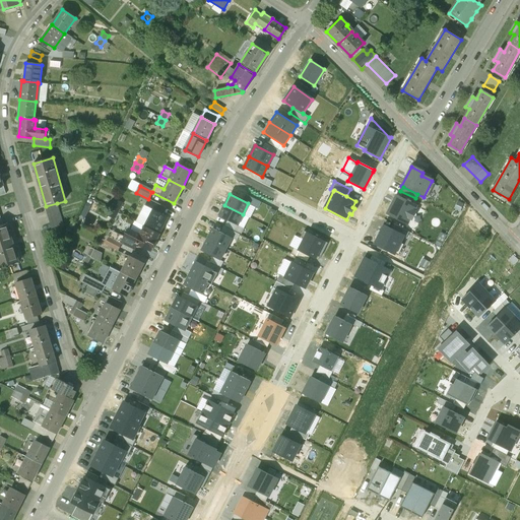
[(416,205),(396,195),(387,213),(407,223),(409,218),(411,219),(415,212),(413,211),(416,205)]
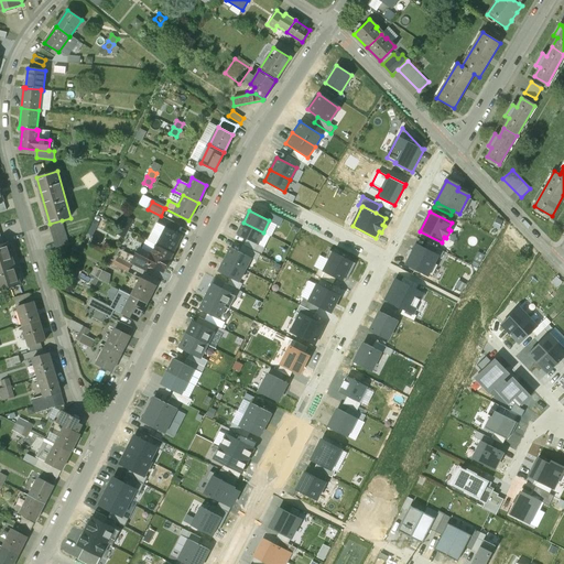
[(180,225),(162,216),(158,224),(166,228),(175,232),(180,225)]
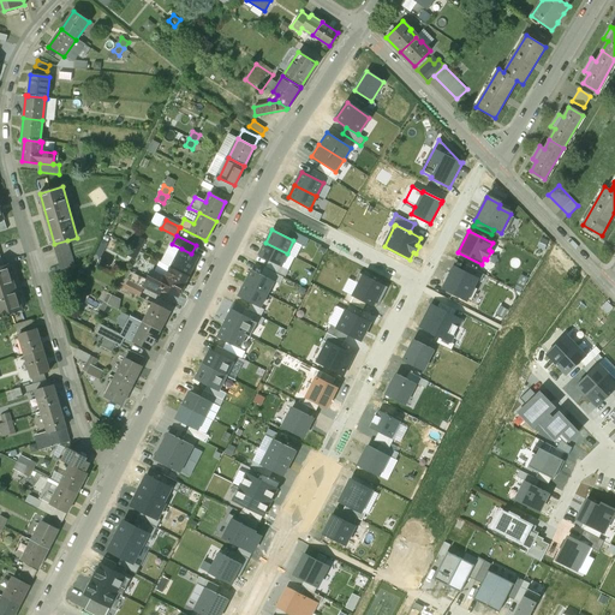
[(67,240),(54,244),(61,270),(75,266),(67,240)]
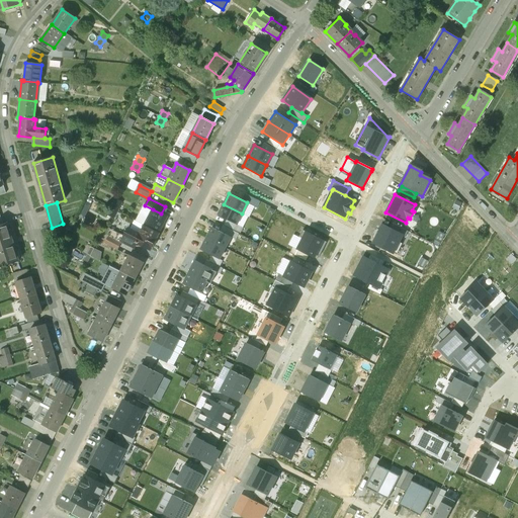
[(120,206),(114,202),(111,208),(117,211),(120,206)]
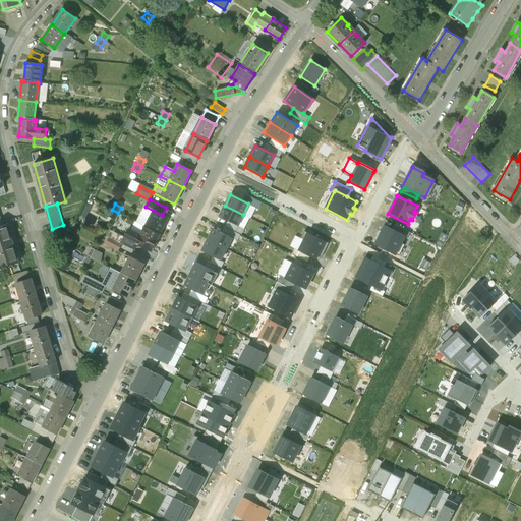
[(243,215),(225,206),(219,217),(237,226),(243,215)]
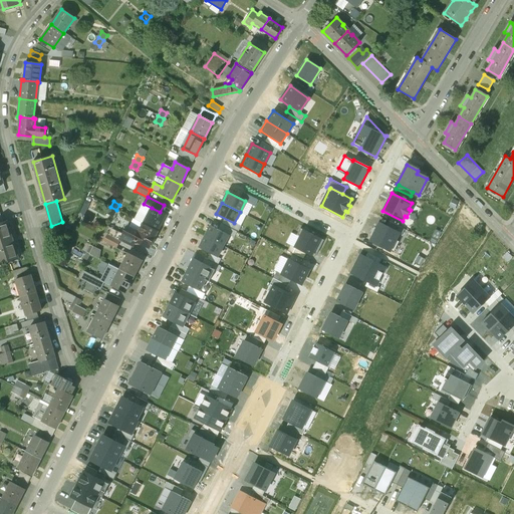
[(116,210),(110,207),(107,213),(113,216),(116,210)]
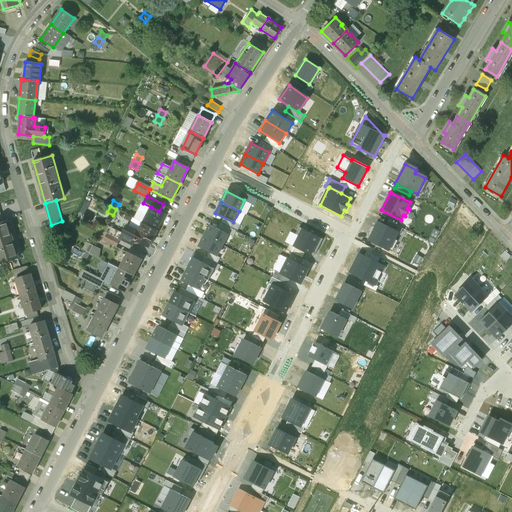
[(151,207),(143,223),(156,229),(164,214),(159,211),(151,207)]
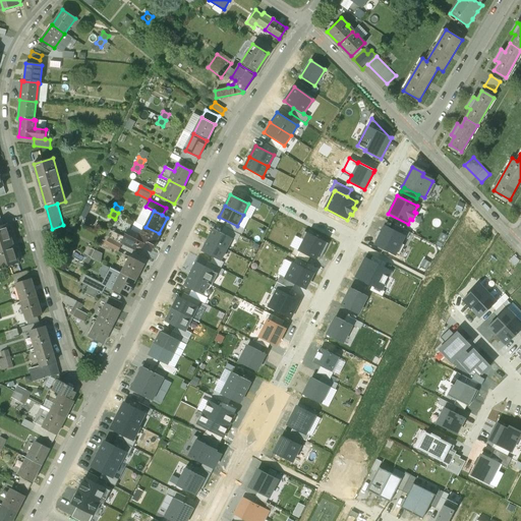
[(146,227),(135,221),(130,230),(126,237),(126,238),(136,244),(136,243),(151,250),(159,234),(159,233),(146,227)]
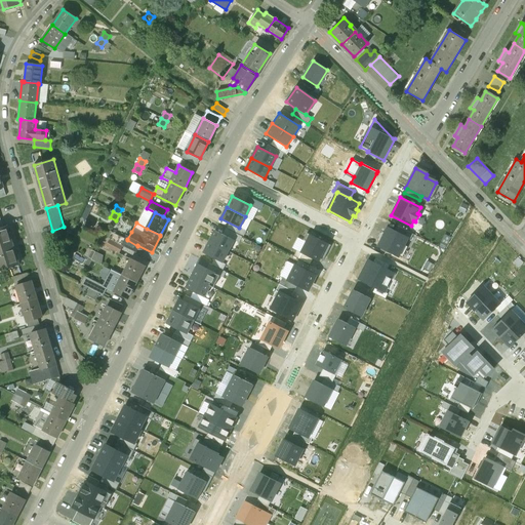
[(0,228),(0,271),(18,265),(6,226),(0,228)]
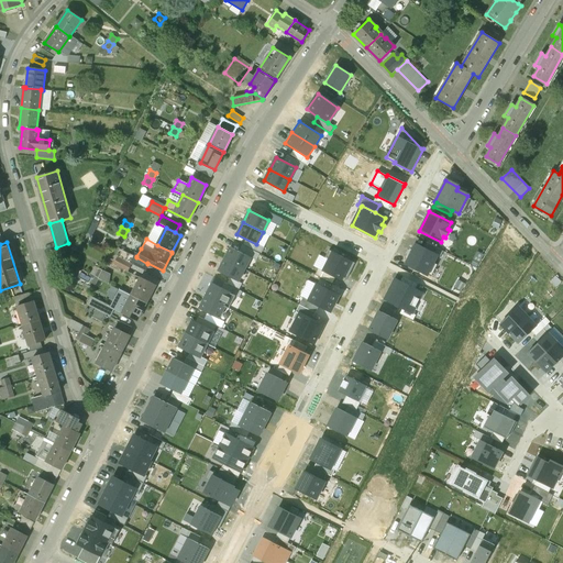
[(437,255),(437,256),(440,257),(443,251),(426,242),(422,249),(437,255)]
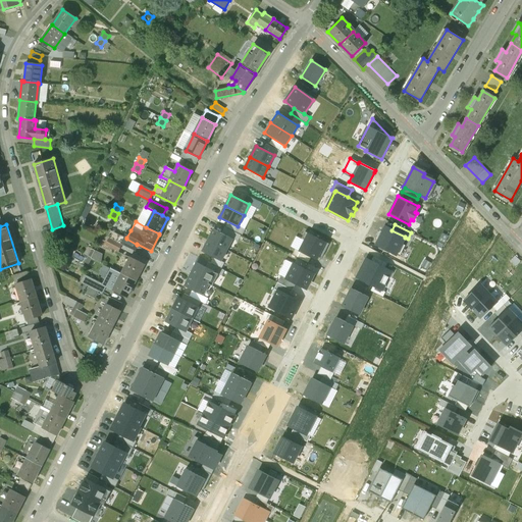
[(392,230),(384,226),(381,232),(380,231),(376,238),(378,239),(375,245),(399,256),(405,246),(402,244),(405,238),(405,237),(392,230)]
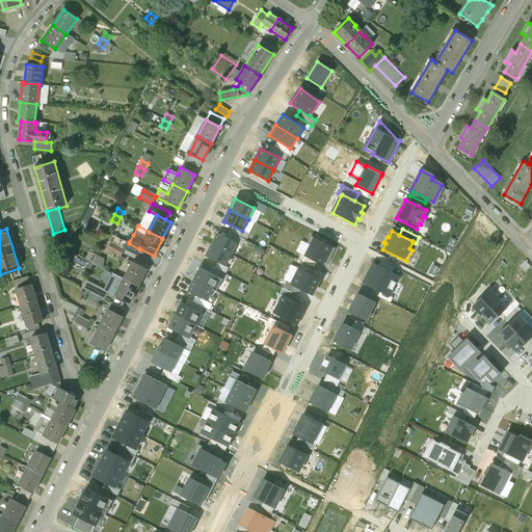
[(225,238),(237,243),(242,246),(245,240),(229,232),(225,238)]
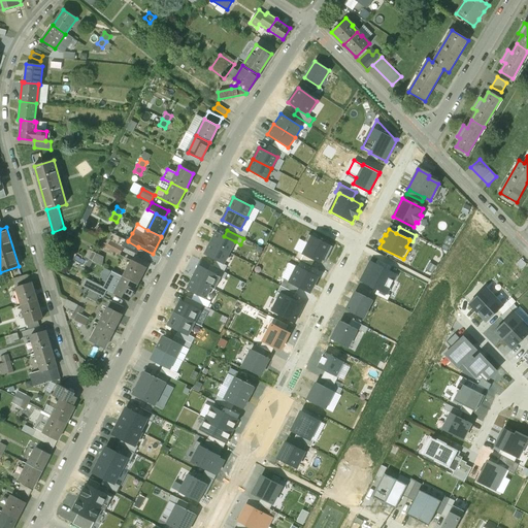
[(216,232),(210,243),(229,253),(235,241),(224,236),(216,232)]
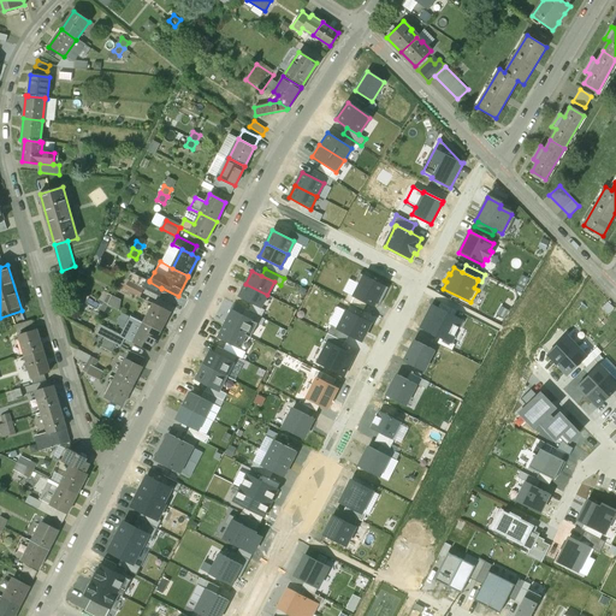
[(147,280),(131,272),(128,280),(142,288),(143,288),(158,296),(161,289),(149,282),(149,280),(147,279),(147,280)]
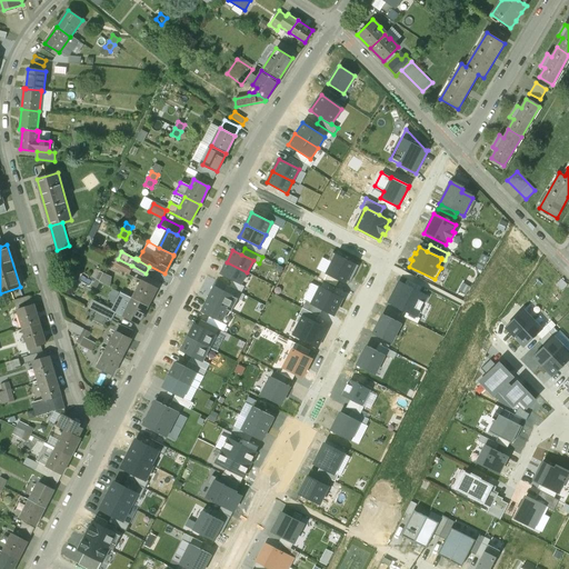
[(331,262),(326,273),(345,283),(347,280),(350,281),(359,266),(332,252),(328,261),(331,262)]
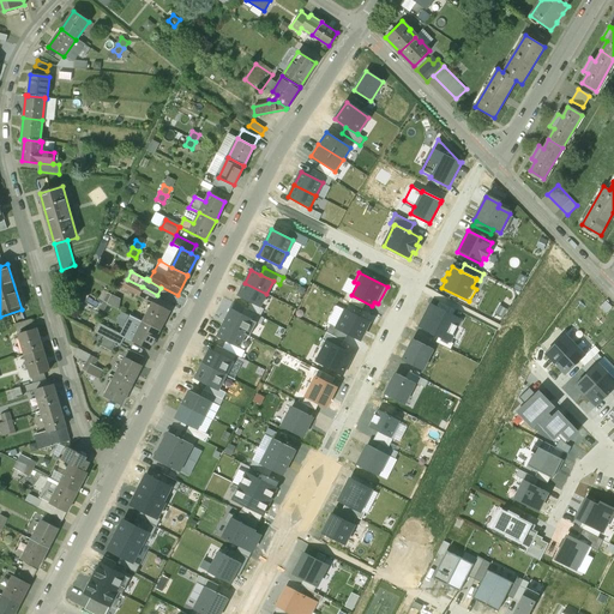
[(266,294),(245,283),(238,296),(259,307),(266,294)]
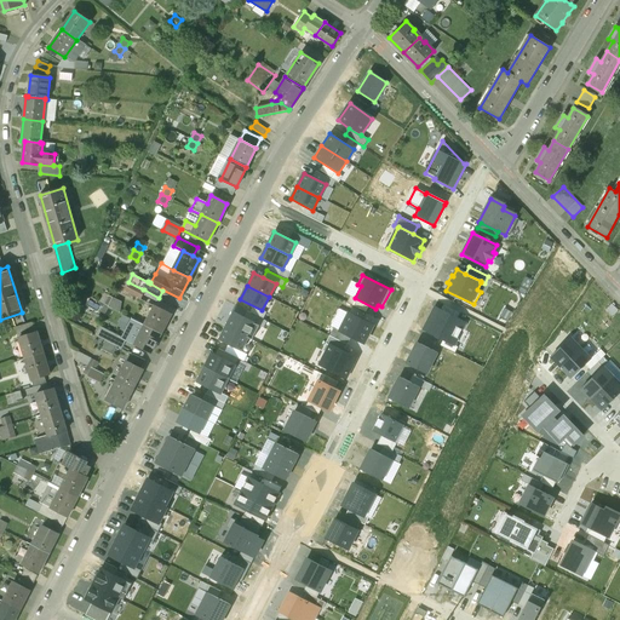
[(115,302),(108,298),(104,305),(112,309),(115,302)]
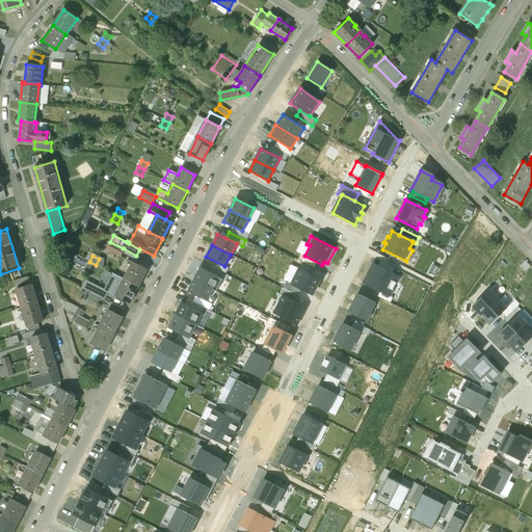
[(380,261),(377,266),(392,274),(395,268),(380,261)]
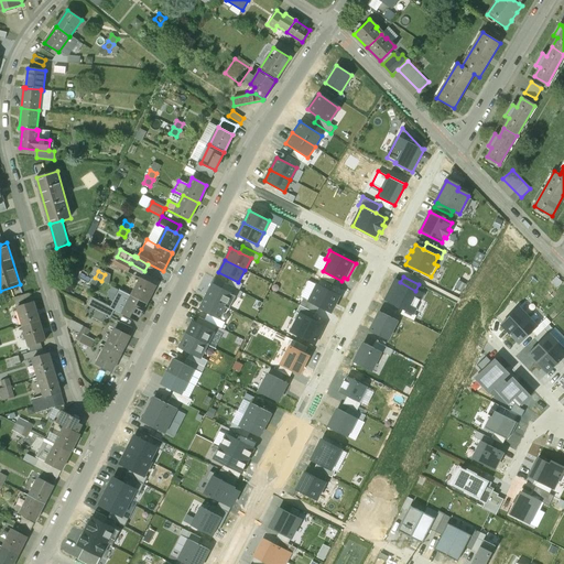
[(101,281),(95,278),(91,283),(98,288),(101,281)]
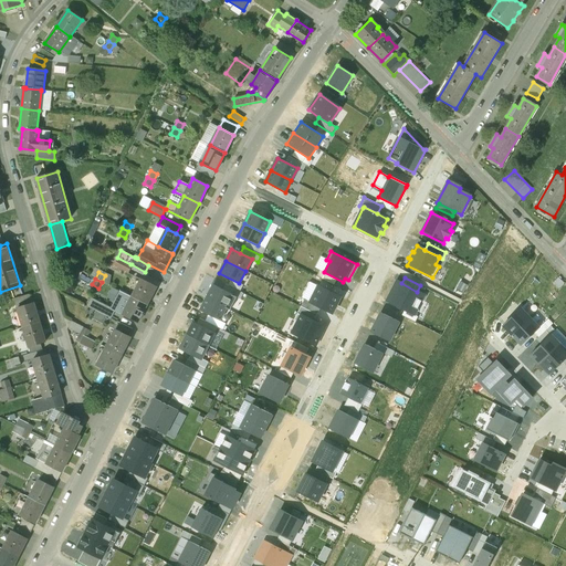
[(156,286),(142,279),(132,296),(147,304),(156,286)]
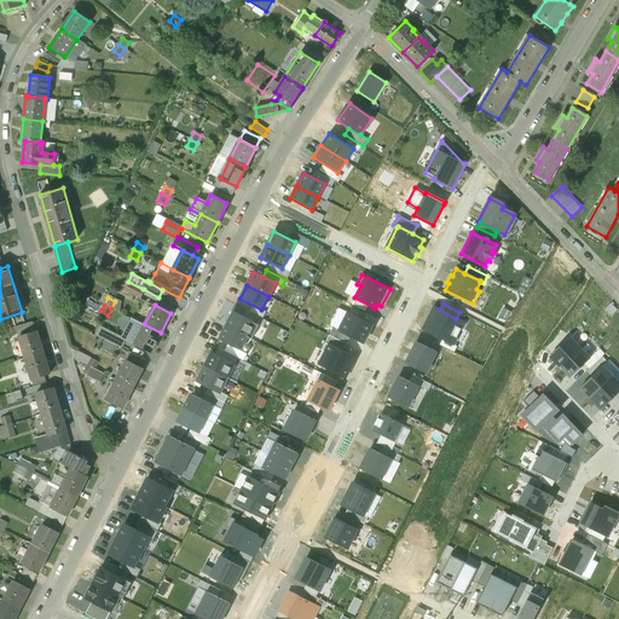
[(439,310),(434,307),(423,329),(443,339),(453,345),(464,323),(456,319),(439,310)]
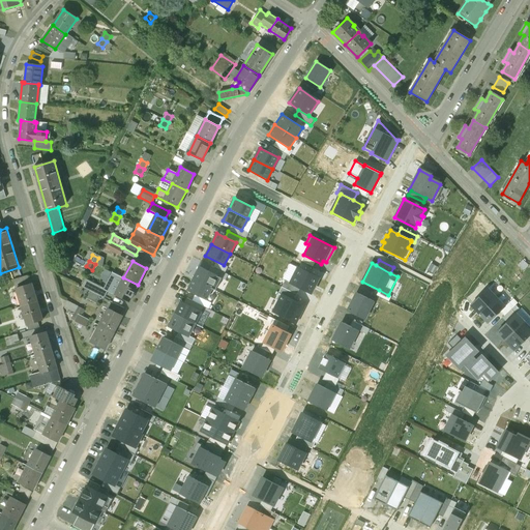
[(193,278),(211,289),(215,291),(222,278),(199,267),(193,278)]
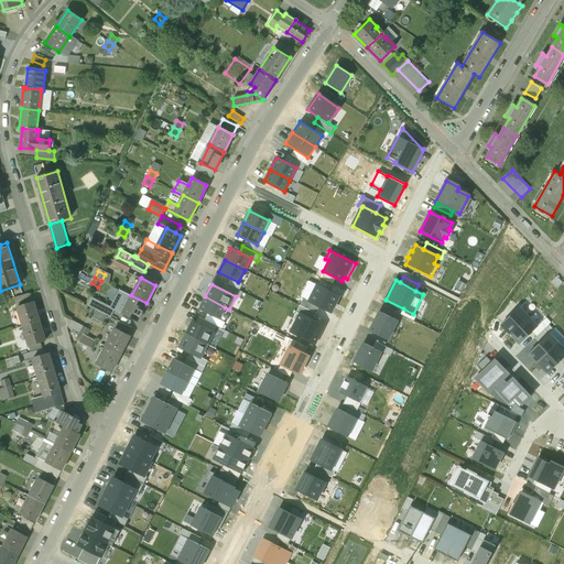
[(339,296),(317,285),(310,301),(320,306),(331,312),(339,296)]
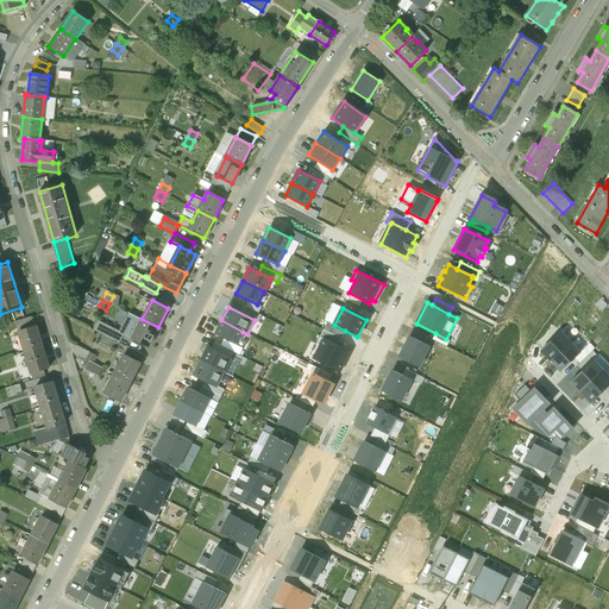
[(142,319),(133,314),(124,333),(124,334),(148,346),(158,327),(142,319)]
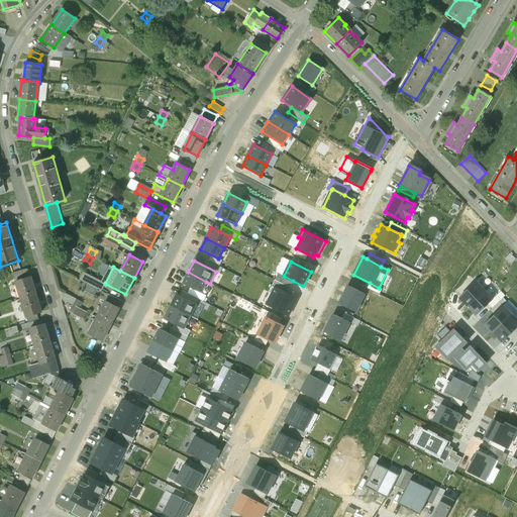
[(105,283),(84,272),(80,280),(101,291),(105,284),(105,283)]
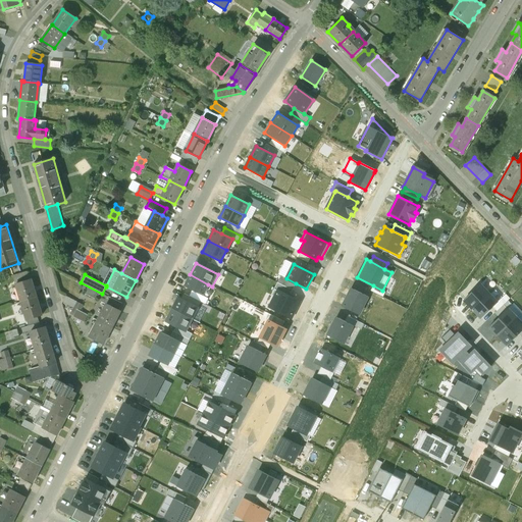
[(208,284),(190,274),(185,286),(203,296),(208,284)]
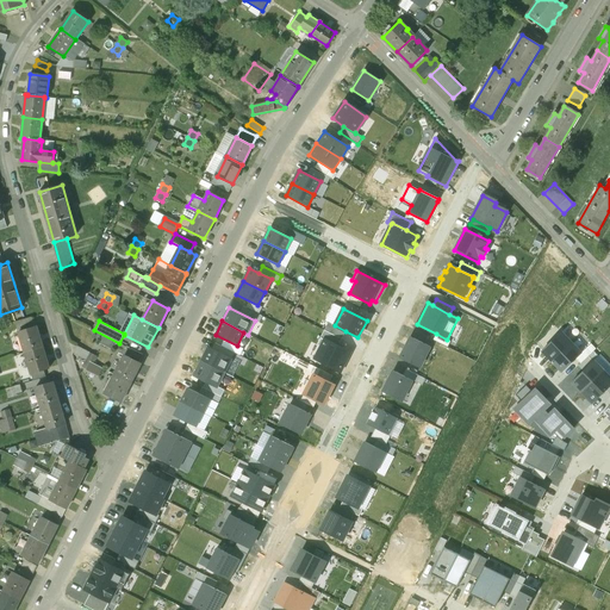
[(346,331),(335,325),(328,322),(324,330),(341,338),(346,331)]
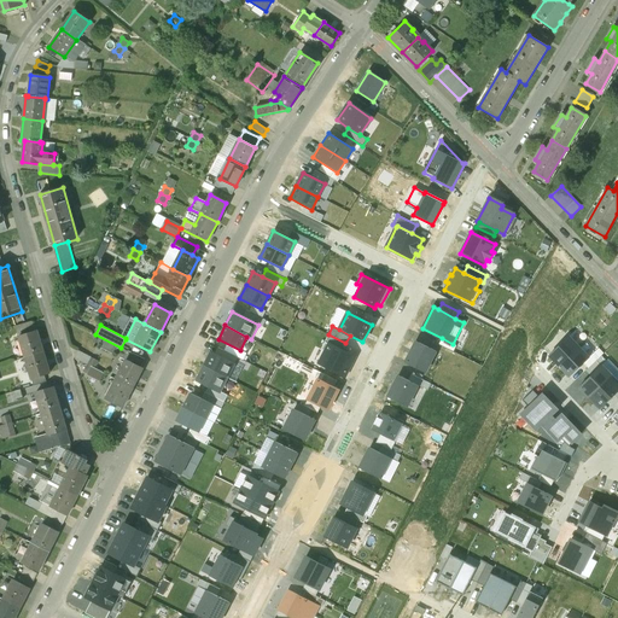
[(36,331),(18,337),(25,357),(44,353),(36,331)]
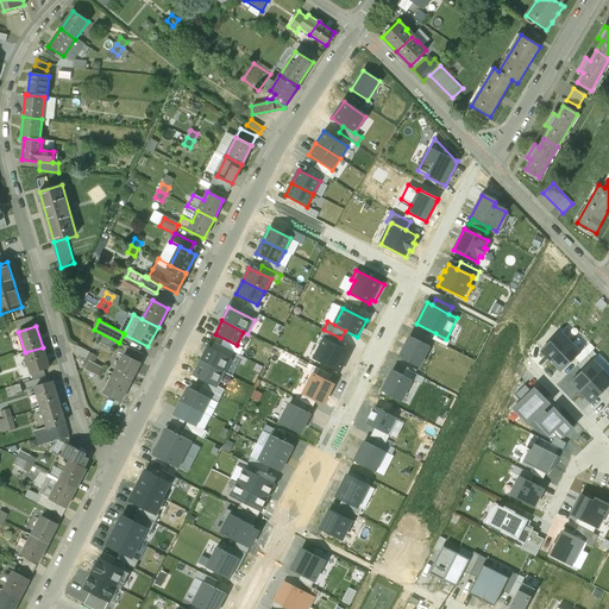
[(324,330),(320,337),(343,349),(344,345),(339,343),(340,338),(324,330)]
